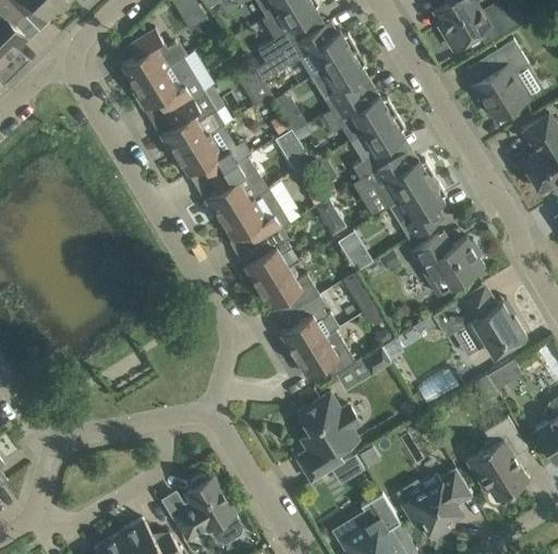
[(0,0),(0,58),(5,63),(17,52),(14,50),(26,38),(12,24),(22,14),(7,0),(0,0)]
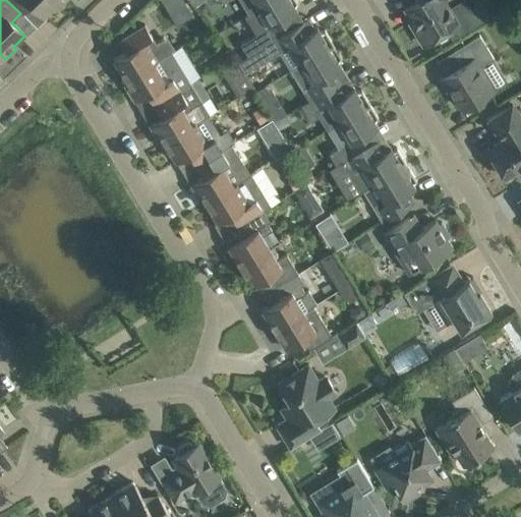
[(6,0),(20,13),(22,16),(32,6),(43,18),(52,10),(54,12),(66,0),(6,0)]
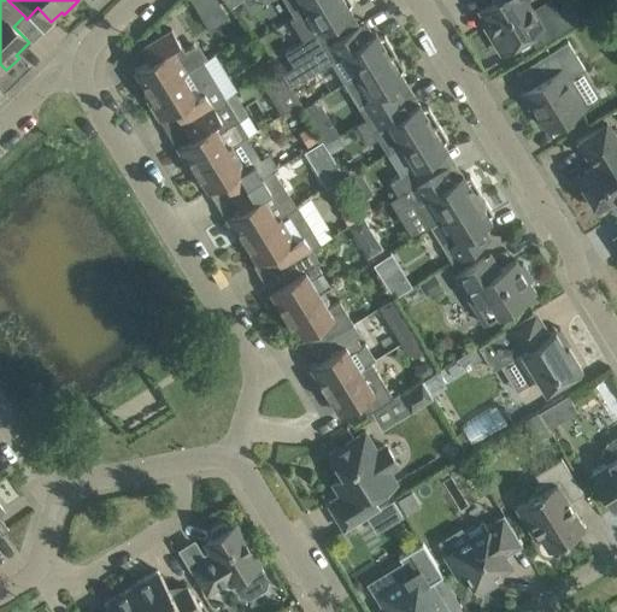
[(215,0),(195,0),(204,15),(219,6),(215,0)]
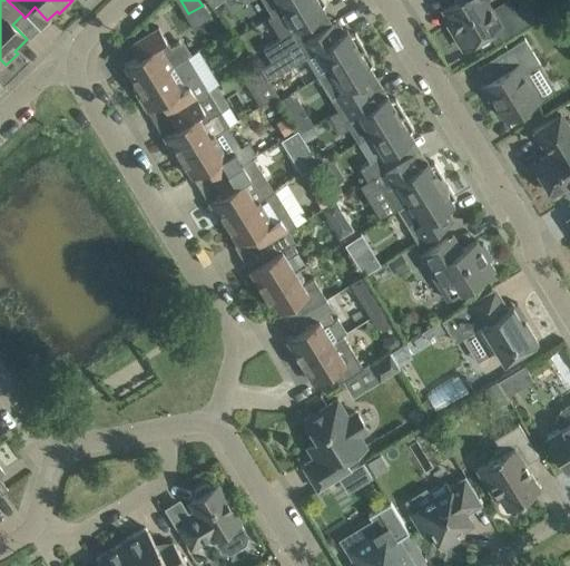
[(224,0),(206,0),(206,1),(213,9),(226,1),(224,0)]
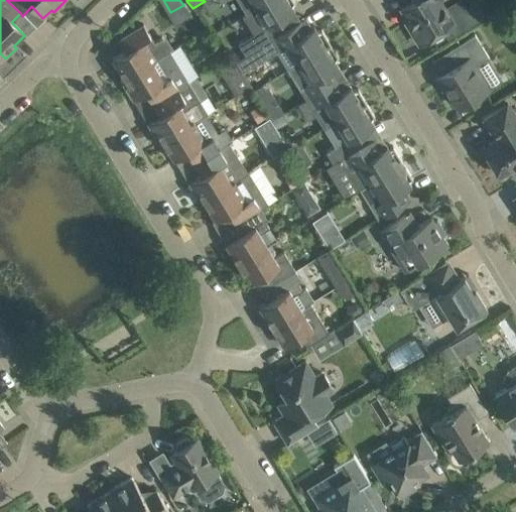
[(255,10),(271,0),(228,0),(229,1),(230,0),(235,0),(245,16),(242,18),(255,10)]
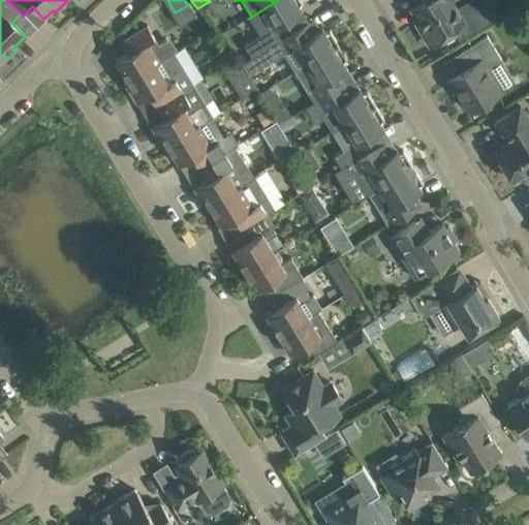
[(278,0),(261,10),(248,19),(267,50),(269,48),(284,38),(298,30),(293,32),(287,23),(302,13),(299,8),(301,5),(302,5),(299,0),(278,0)]
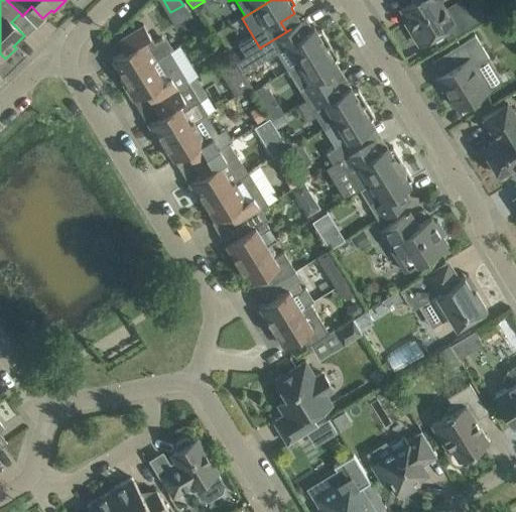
[(401,9),(400,9),(408,22),(405,24),(418,45),(443,30),(450,42),(491,18),(481,2),(468,11),(450,21),(444,10),(438,0),(415,0),(401,9)]
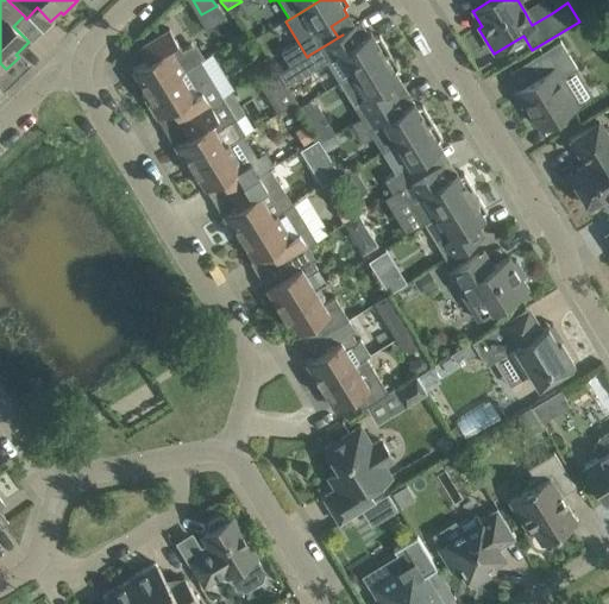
[(236,20),(245,13),(239,4),(230,10),(236,20)]
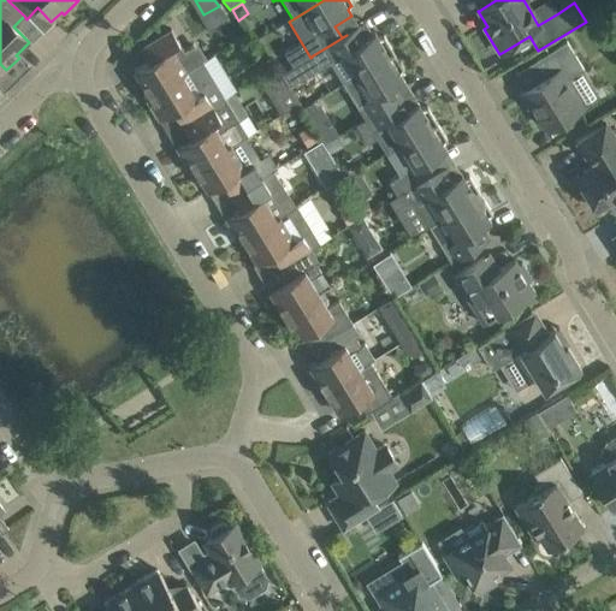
[(153,61),(134,73),(147,96),(201,64),(202,63),(206,61),(197,46),(184,54),(171,33),(144,48),(153,61)]
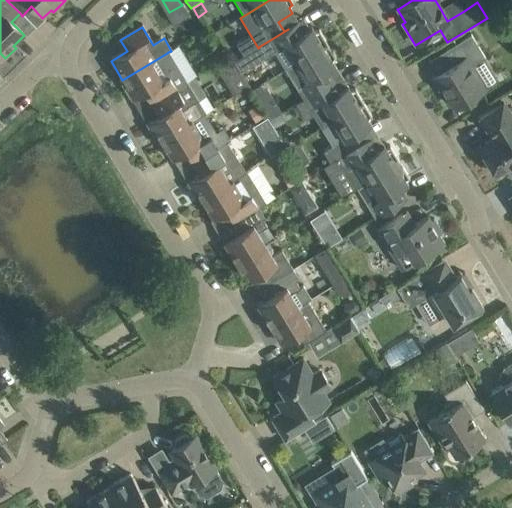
[(294,39),(288,29),(275,37),(260,46),(258,48),(234,63),(237,69),(240,75),(267,57),(276,52),(279,56),(283,57),(288,54),(295,66),(327,46),(319,32),(314,33),(311,29),(294,39)]
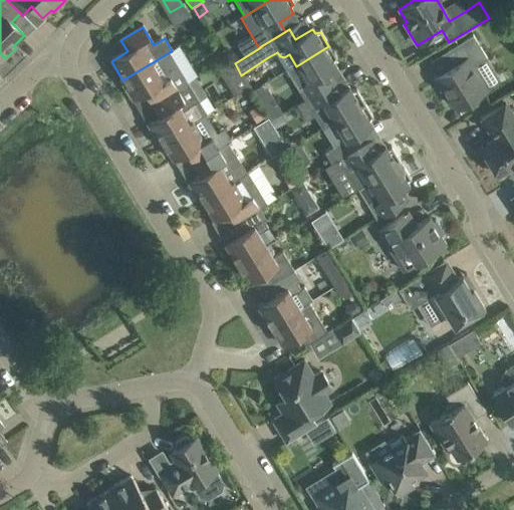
[(457,65),(439,76),(445,87),(443,89),(445,91),(456,109),(473,99),(487,91),(473,68),(487,60),(473,37),(449,52),(449,53),(457,65)]
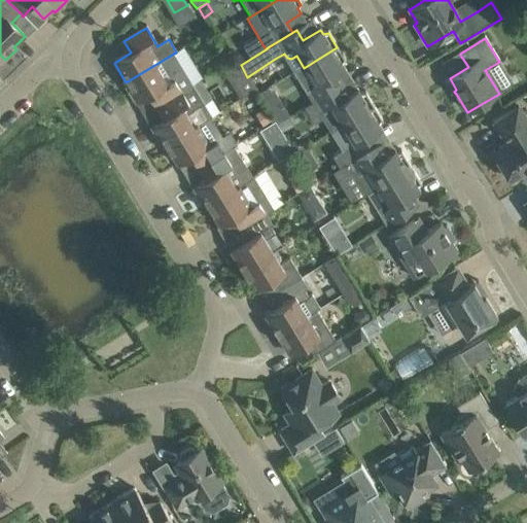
[(293,74),(312,104),(346,83),(340,73),(345,70),(342,65),(344,62),(345,61),(337,47),(304,68),(293,74)]
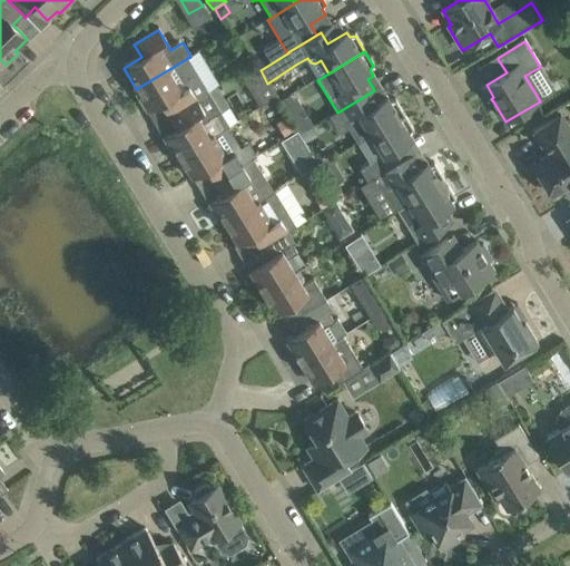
[(136,89),(133,91),(146,114),(165,103),(173,115),(196,100),(208,93),(187,58),(186,59),(136,89)]
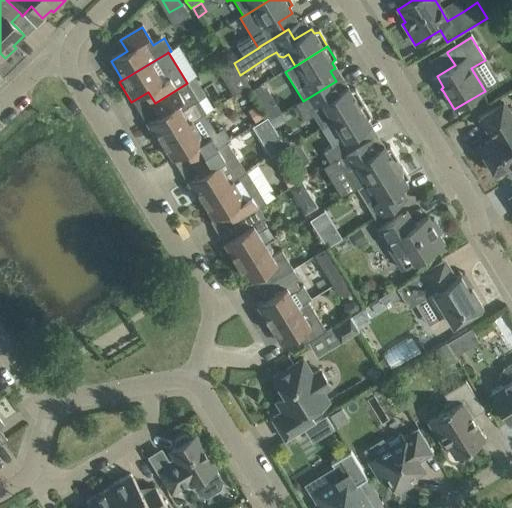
[(229,56),(214,65),(221,76),(233,96),(248,87),(235,67),(229,56)]
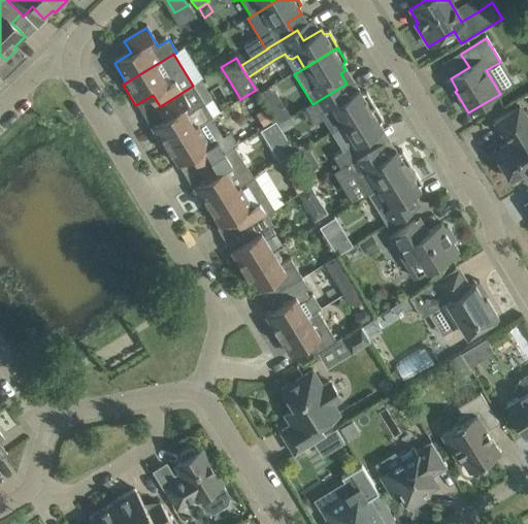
[(347,84),(312,104),(331,134),(374,107),(366,94),(365,94),(361,95),(358,90),(353,93),(347,84)]
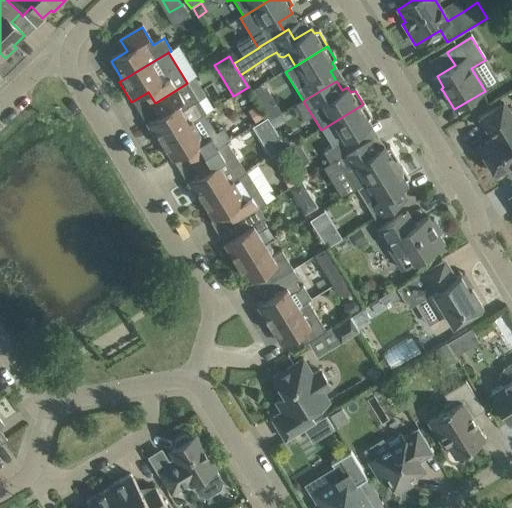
[(161,115),(145,125),(157,145),(161,143),(192,123),(201,118),(206,115),(198,103),(187,83),(176,90),(155,103),(161,115)]
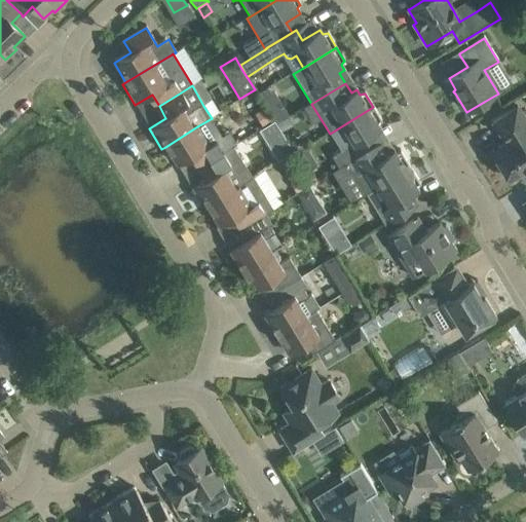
[(268,86),(259,92),(278,122),(291,114),(275,91),(272,92),(268,86)]
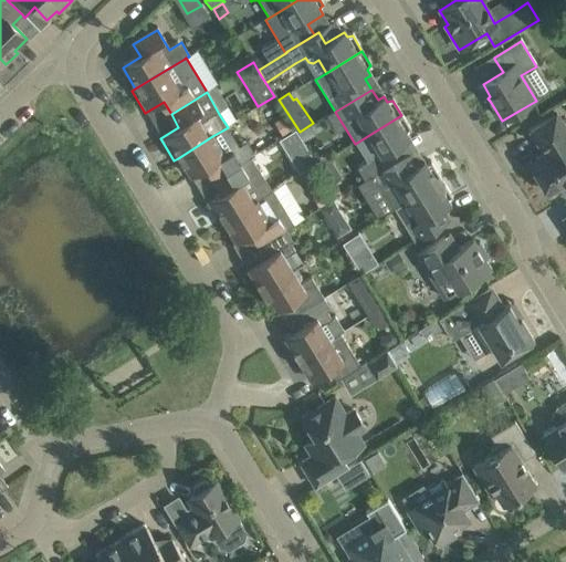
[(286,115),(275,123),(284,137),(295,131),(286,115)]
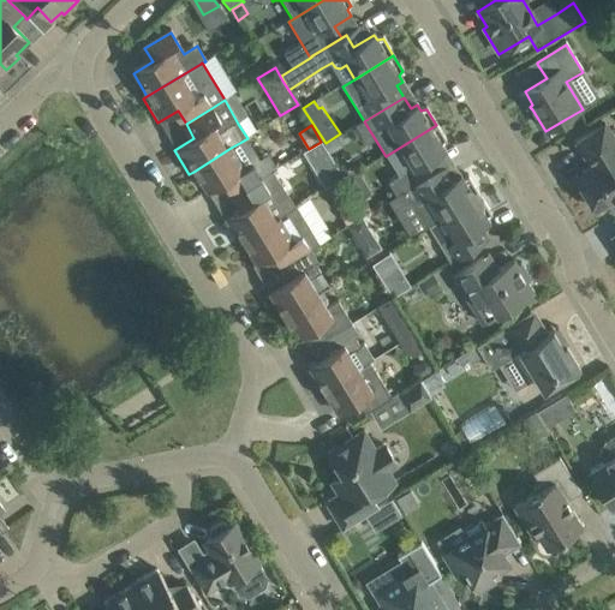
[(436,125),(386,156),(402,184),(394,190),(399,197),(406,192),(407,191),(436,174),(429,162),(446,151),(442,145),(445,143),(446,142),(436,125)]
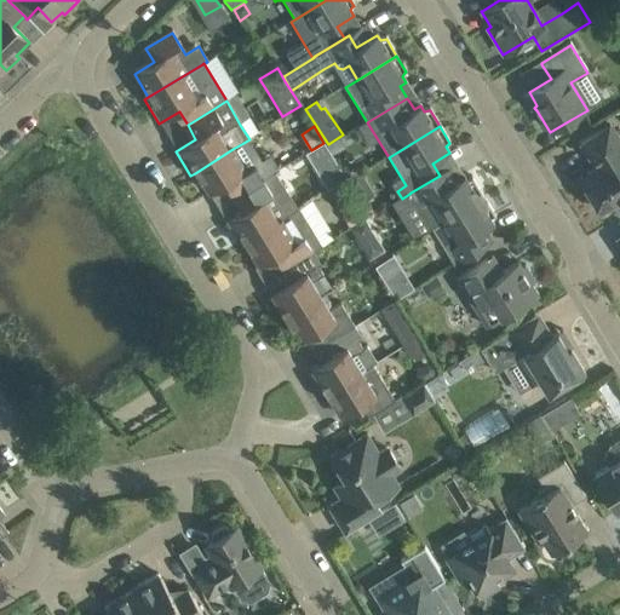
[(601,214),(619,201),(619,144),(610,128),(602,133),(581,147),(596,171),(580,180),(601,214)]
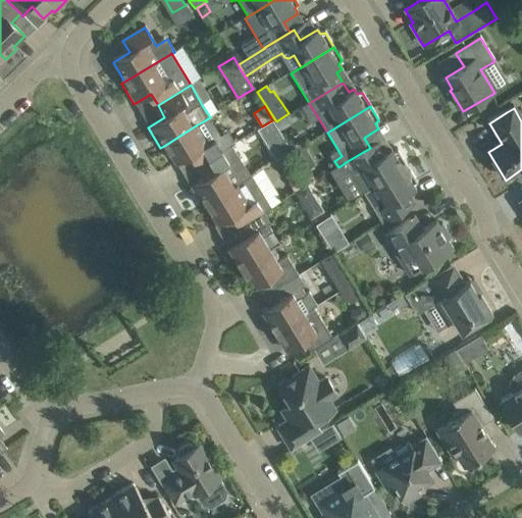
[(292,125),(285,117),(275,123),(280,133),(292,125)]
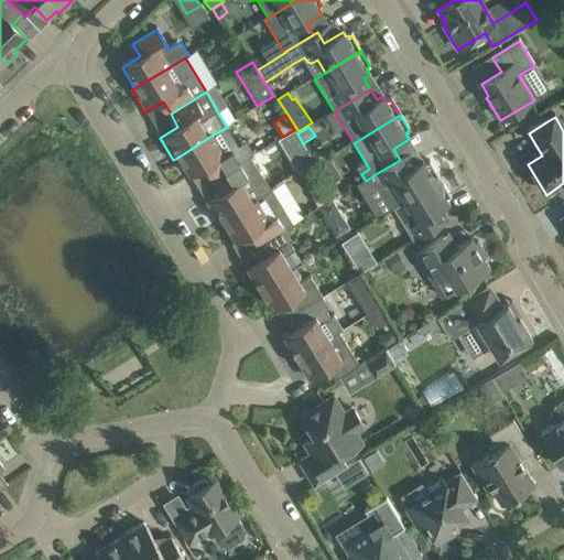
[(212,136),(177,158),(190,179),(208,168),(215,179),(239,164),(227,144),(229,143),(221,130),(212,136)]
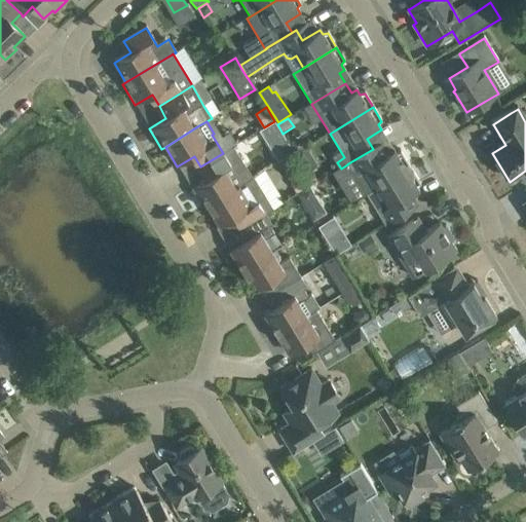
[(261,129),(259,131),(267,144),(284,135),(283,134),(277,124),(274,121),(264,127),(261,129)]
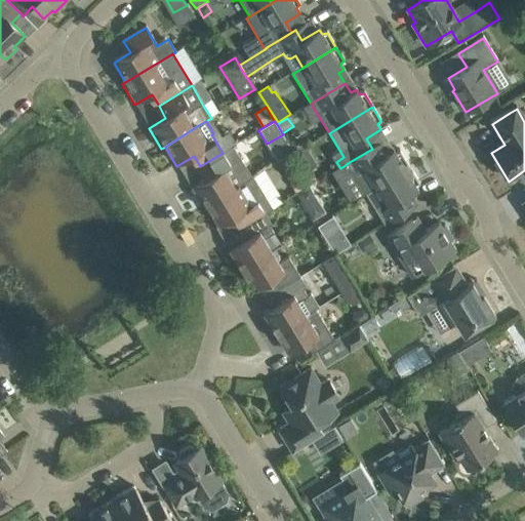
[(386,154),(379,144),(372,149),(348,163),(347,164),(353,174),(352,175),(364,196),(365,195),(376,188),(409,168),(399,152),(396,154),(393,150),(386,154)]
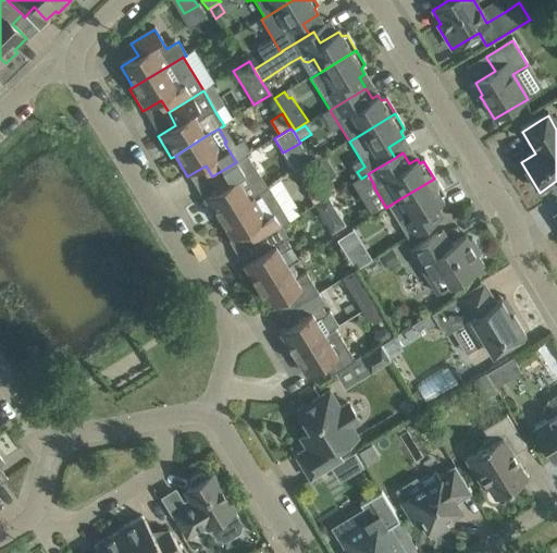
[(236,162),(212,176),(220,189),(202,200),(215,222),(220,220),(219,219),(267,189),(246,156),(236,162)]
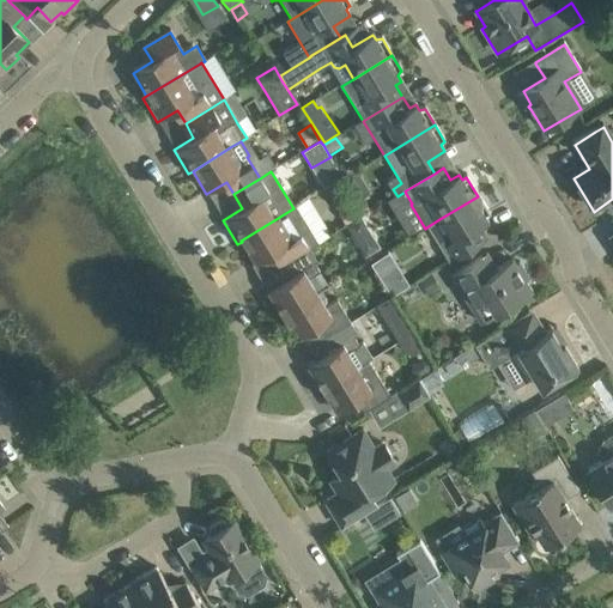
[(449,263),(462,255),(478,245),(471,233),(487,223),(485,218),(490,216),(478,196),(439,219),(439,220),(426,228),(449,263)]
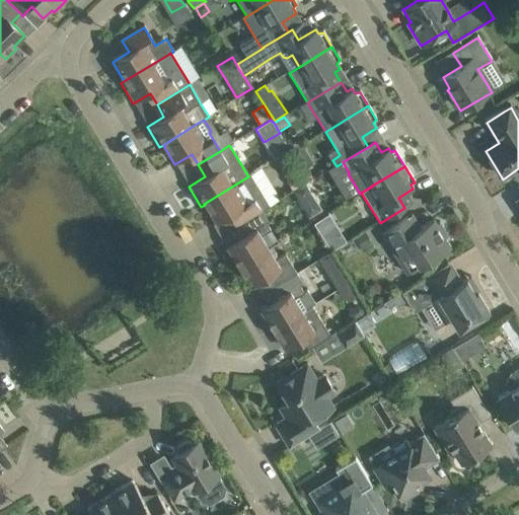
[(262,168),(250,174),(270,206),(281,199),(262,168)]
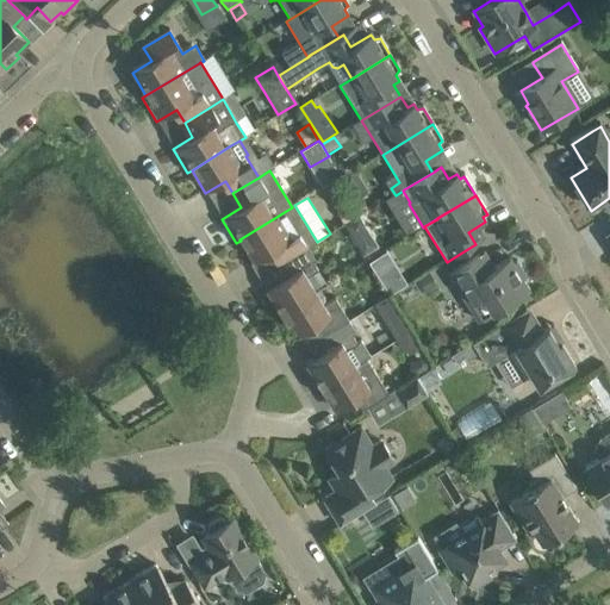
[(363,214),(355,201),(336,213),(344,226),(363,214)]
